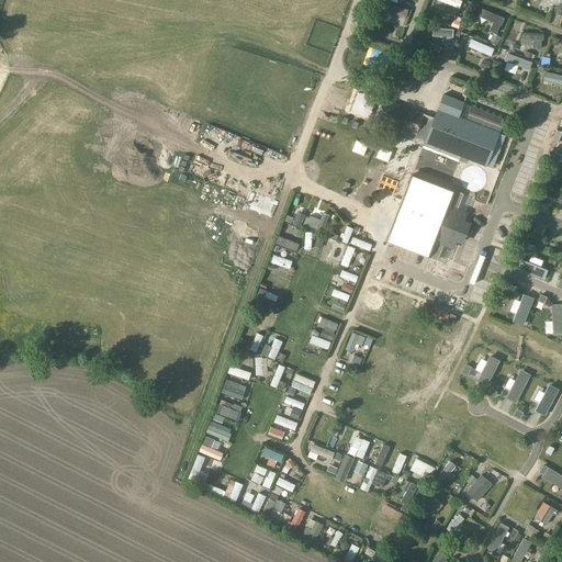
[(442,0),(442,4),(451,6),(451,11),(460,12),(460,7),(462,7),(462,0),(442,0)]
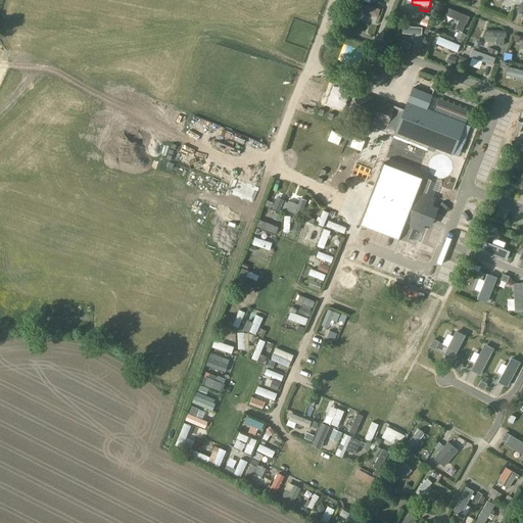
[(469,16),(449,8),(446,15),(460,21),(457,28),(463,31),(469,16)]
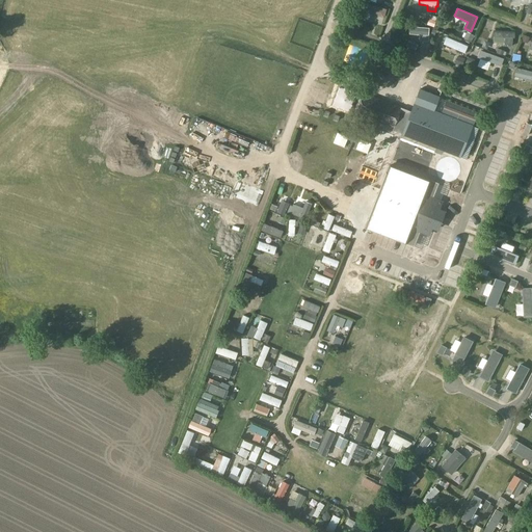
[(374,25),(374,20),(386,21),(386,15),(366,12),(365,23),(371,24),(374,25)]
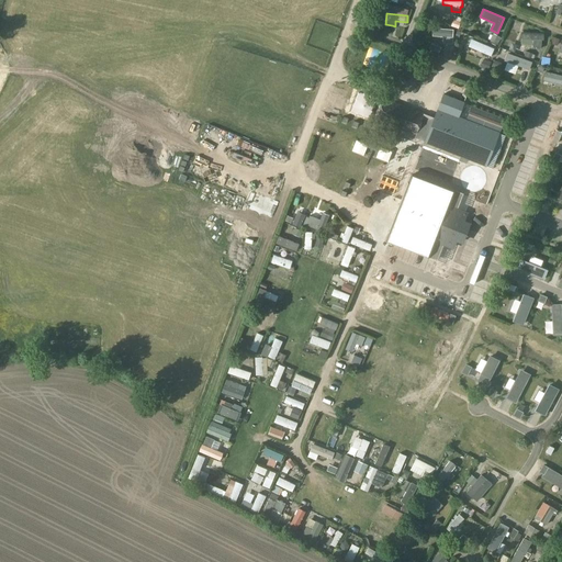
[(453,30),(433,27),(433,35),(444,35),(444,42),(452,43),(453,30)]
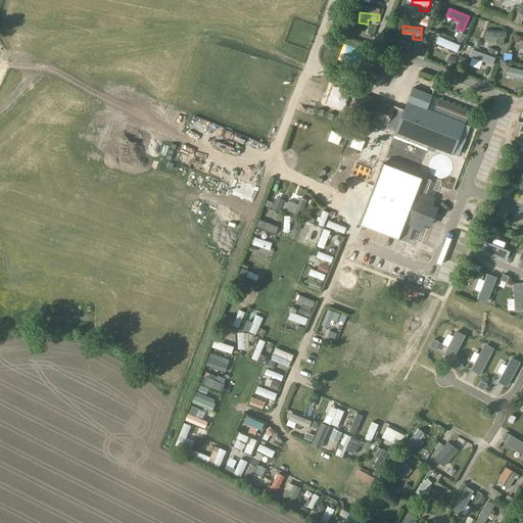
[(504,45),(505,37),(506,31),(486,30),(485,41),(496,42),(496,45),(504,45)]
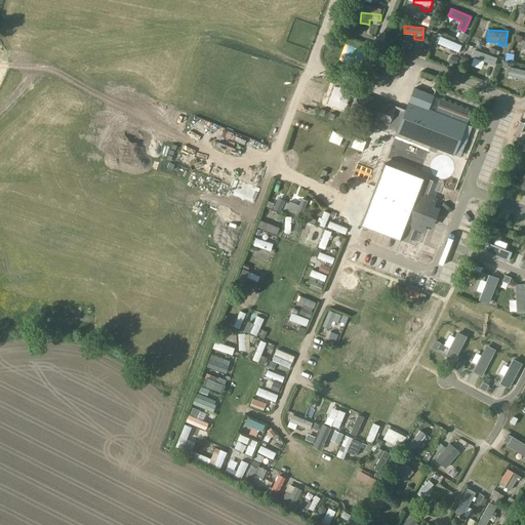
[(437,43),(458,52),(461,45),(440,36),(437,43)]
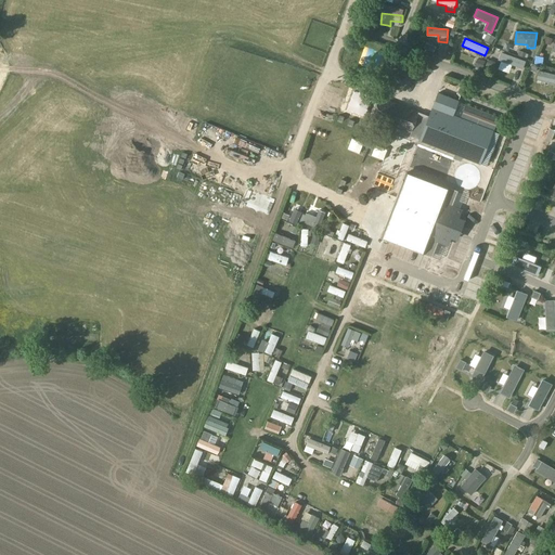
[(502,53),(500,60),(523,68),(525,61),(502,53)]
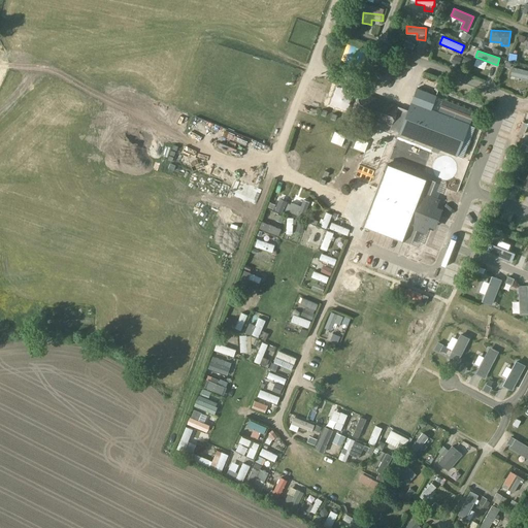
[(476,59),(474,65),(493,71),(495,66),(476,59)]
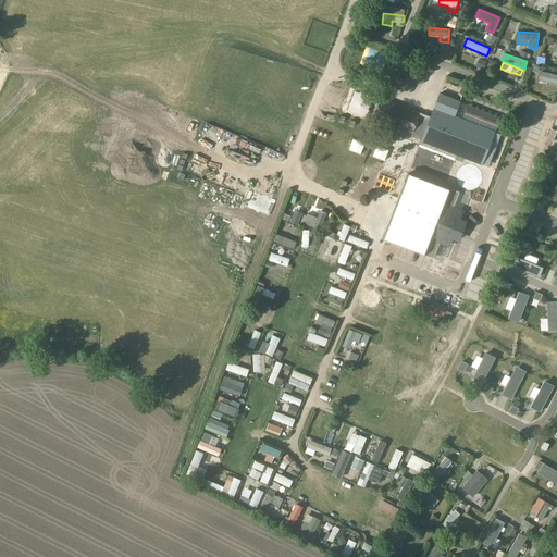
[(556,75),(541,72),(539,75),(539,79),(551,83),(551,85),(556,86),(556,84),(556,75)]
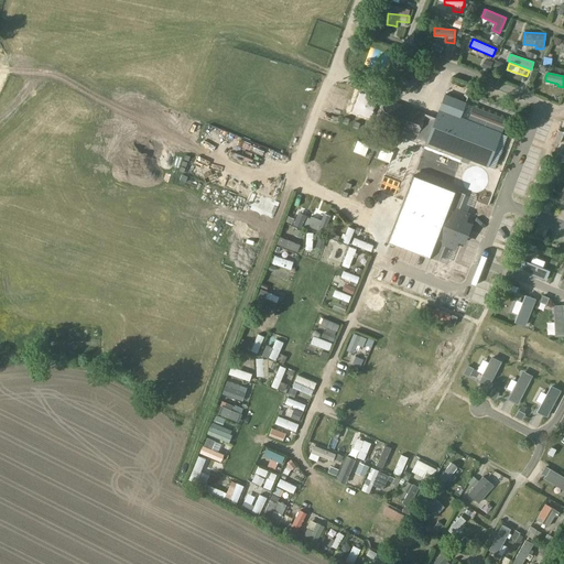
[(289,101),(290,96),(274,91),(273,97),(289,101)]
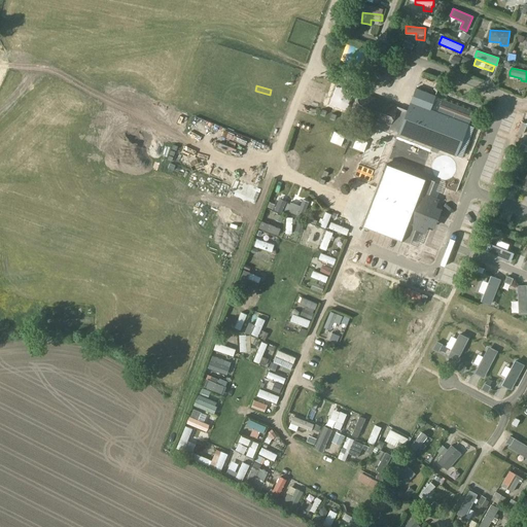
[(466,124),(430,110),(435,96),(416,89),(398,133),(433,146),(431,150),(437,152),(440,148),(455,154),(466,124)]
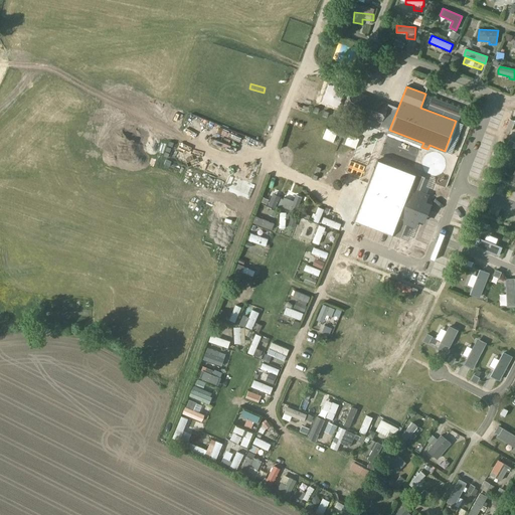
[(352,91),(345,109),(381,123),(388,104),(352,91)]
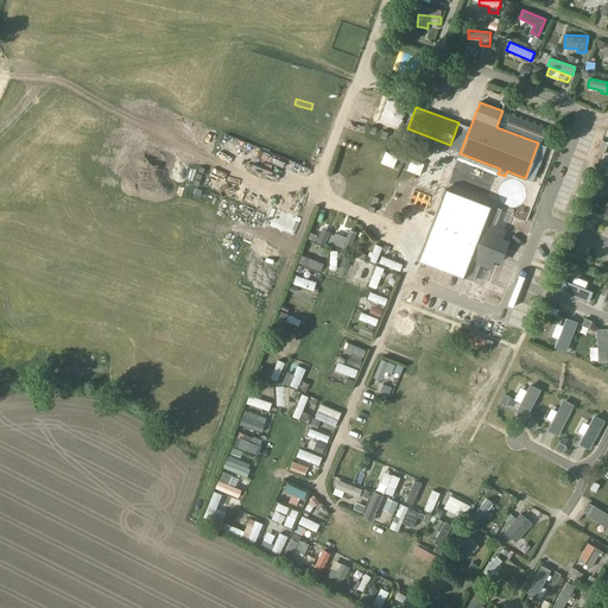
[(607,143),(607,141),(602,140),(597,152),(603,154),(607,143)]
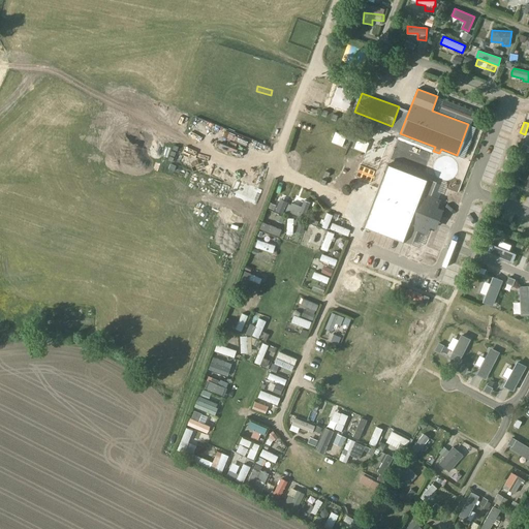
[(330,134),(325,148),(336,150),(339,137),(330,134)]
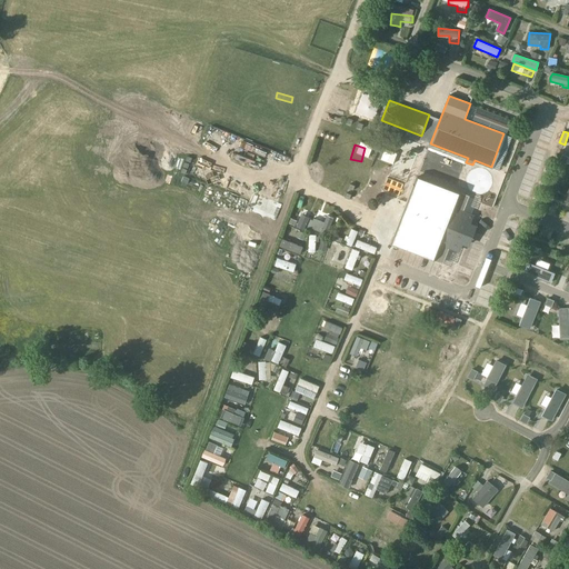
[(323,178),(335,151),(328,148),(317,175),(323,178)]
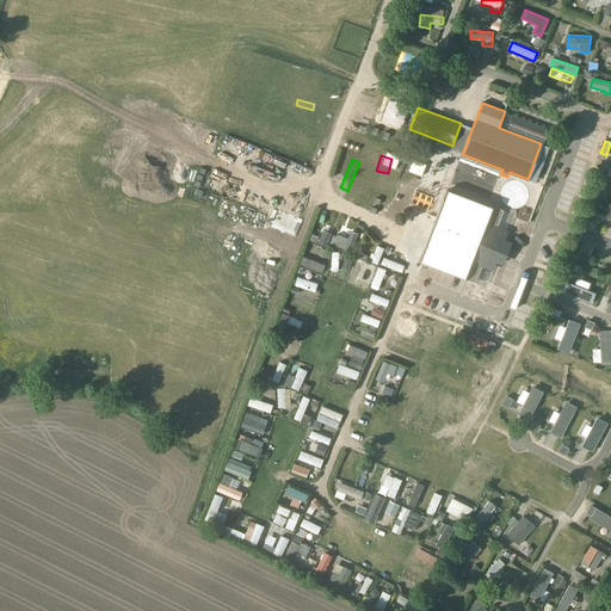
[(507,181),(504,191),(530,203),(535,193),(507,181)]
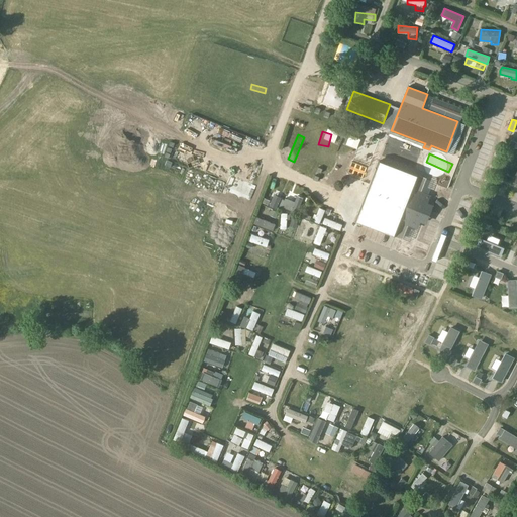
[(338,156),(336,167),(357,172),(359,162),(338,156)]
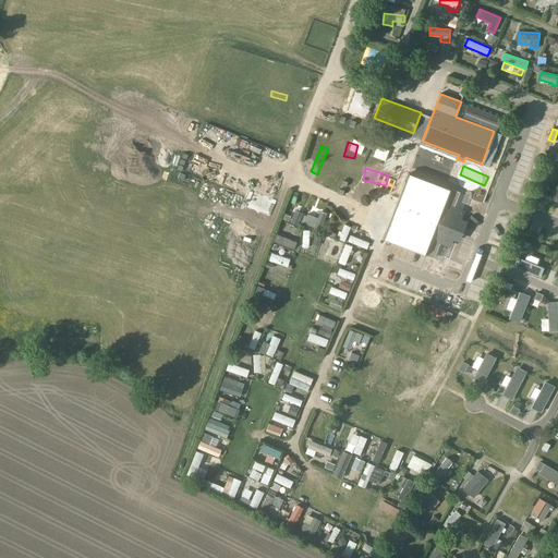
[(459,187),(410,169),(393,208),(444,228),(459,187)]
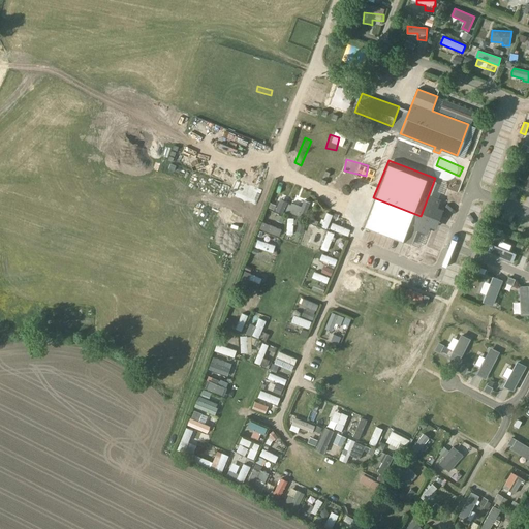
[(290,188),(293,180),(301,183),(304,174),(290,169),(285,186),(290,188)]
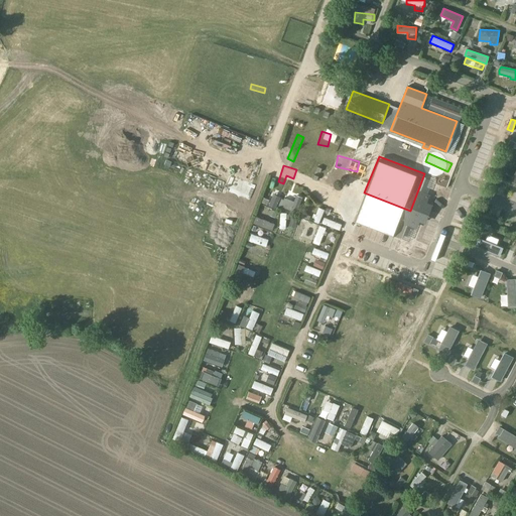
[(272,192),(268,201),(271,202),(269,206),(275,209),(283,192),(277,189),(275,194),(272,192)]
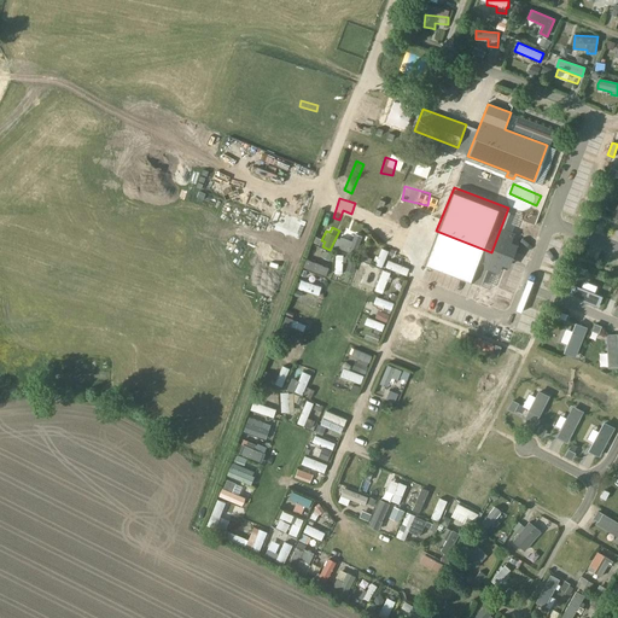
[(355,255),(361,238),(355,235),(353,243),(340,238),(339,240),(337,239),(334,248),(338,249),(339,249),(355,255)]
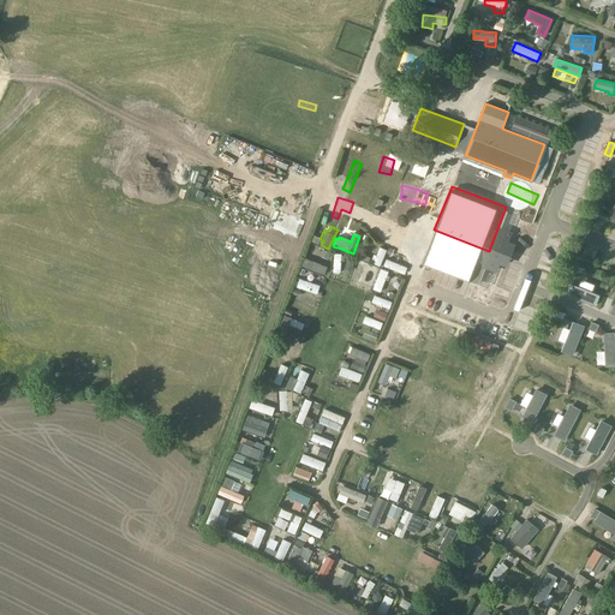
[(380,248),(374,264),(380,267),(387,251),(380,248)]
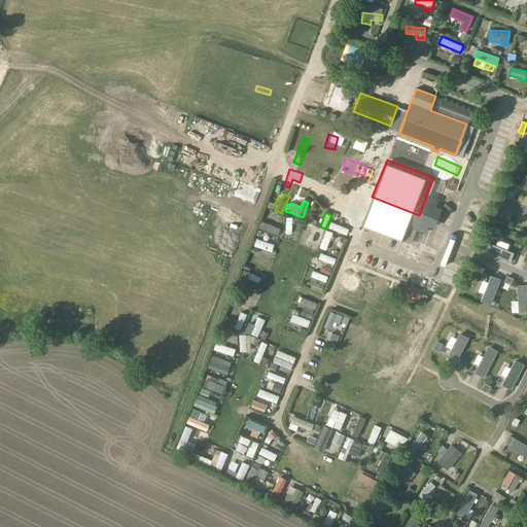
[(434,237),(438,219),(423,215),(419,232),(429,234),(428,236),(434,237)]
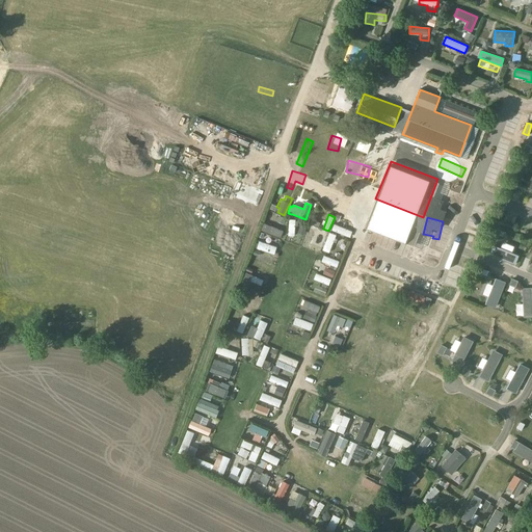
[(293,220),(288,234),(293,236),(298,221),(293,220)]
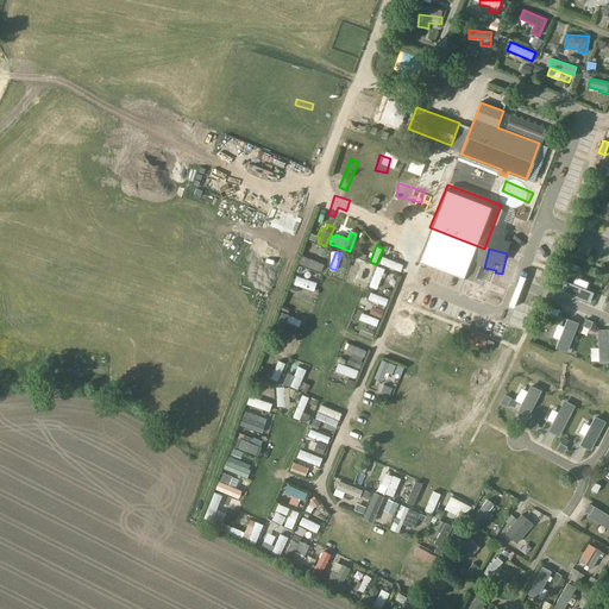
[(302,257),(300,264),(319,271),(321,264),(302,257)]
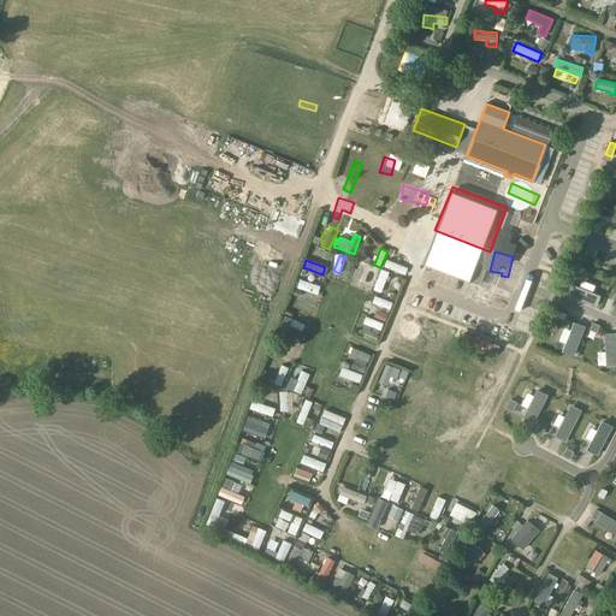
[(407,267),(388,260),(385,266),(404,274),(407,267)]
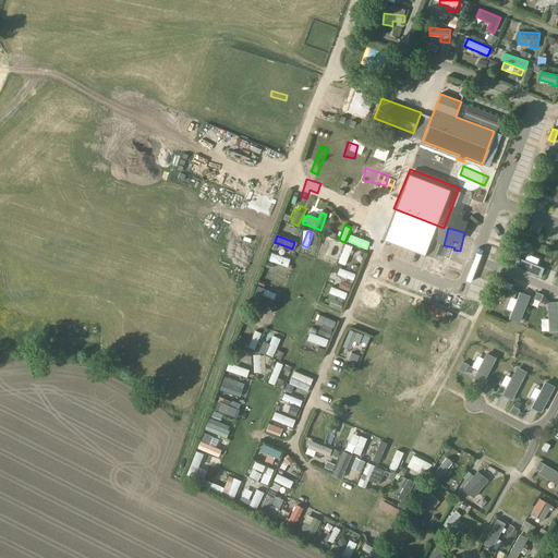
[(346,244),(339,263),(346,265),(350,254),(352,255),(353,252),(351,251),(352,247),(346,244)]
